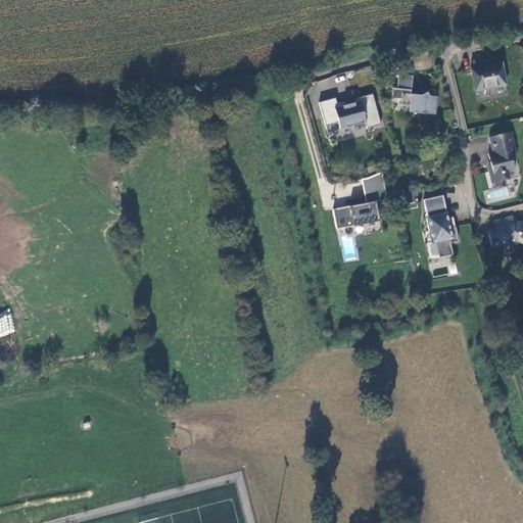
[(508,85),(504,61),(473,68),(478,90),(508,85)]
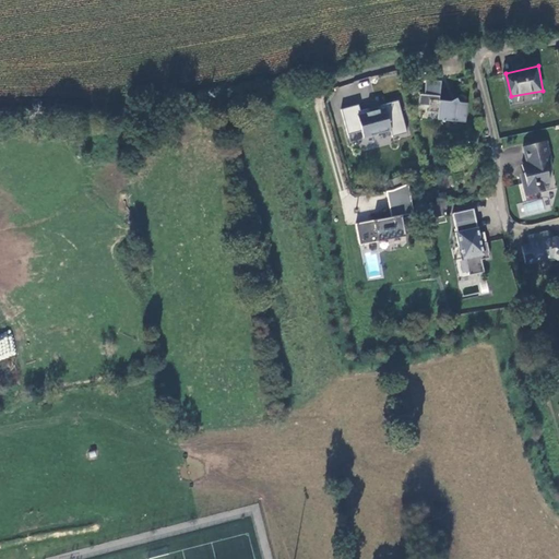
[(440,80),(424,80),(424,95),(419,94),(418,105),(429,106),(429,111),(438,113),(438,119),(466,119),(466,100),(459,100),(455,96),(450,99),(439,99),(440,80)]
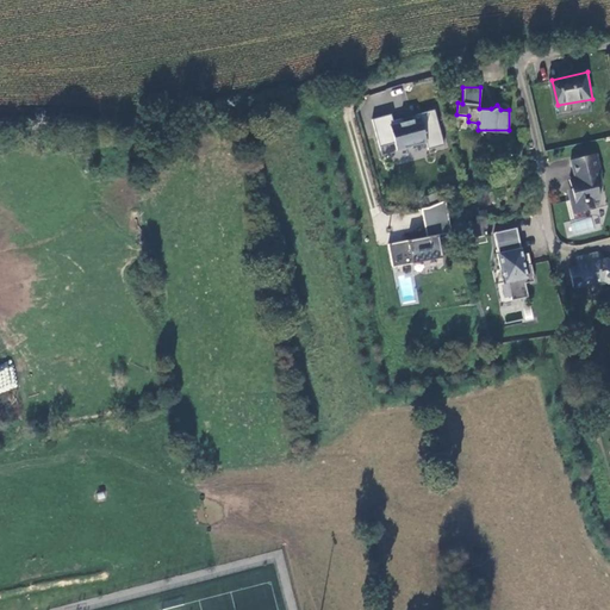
[(423,117),(375,128),(380,147),(427,137),(423,117)]
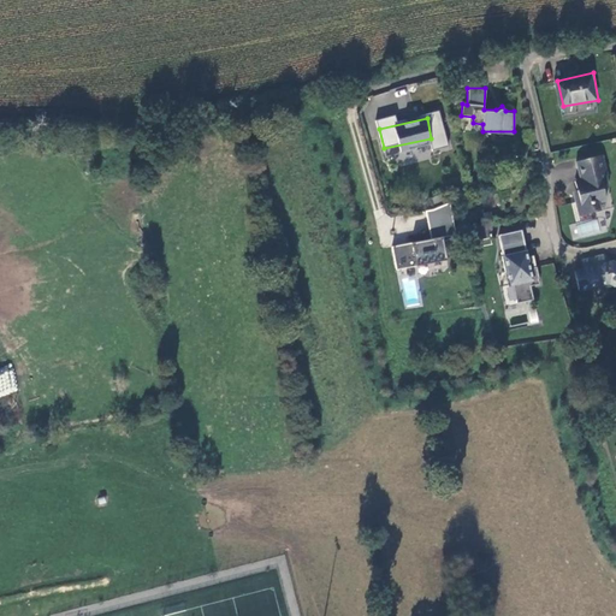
[(598,214),(596,206),(602,205),(609,203),(606,190),(612,189),(609,177),(611,176),(606,158),(580,164),(585,182),(579,183),(581,195),(578,201),(581,218),(598,214)]
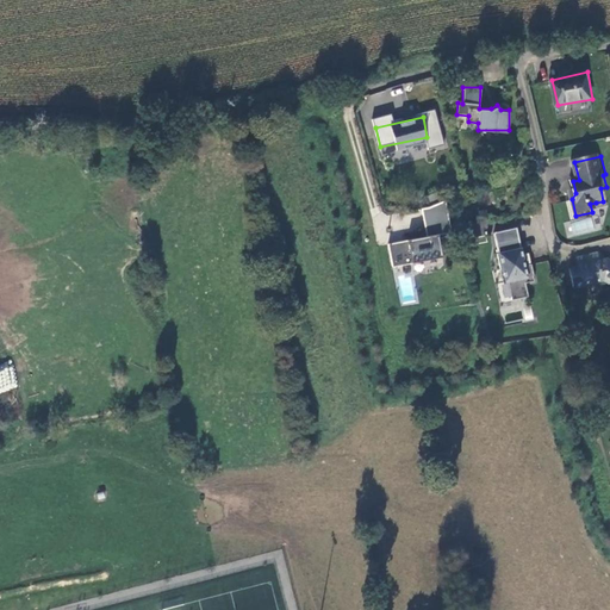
[(422,207),(427,237),(388,243),(393,267),(442,259),(439,234),(452,231),(446,204),(422,207)]
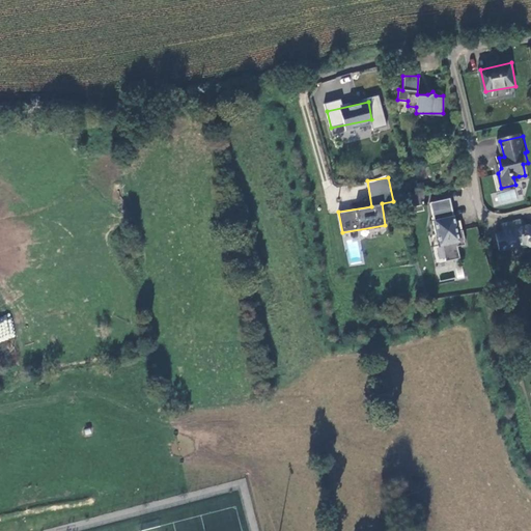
[(430,201),(435,219),(434,219),(437,232),(439,232),(441,244),(443,243),(446,259),(462,256),(458,245),(466,243),(466,239),(466,238),(464,228),(462,228),(459,221),(456,221),(455,219),(451,196),(430,201)]
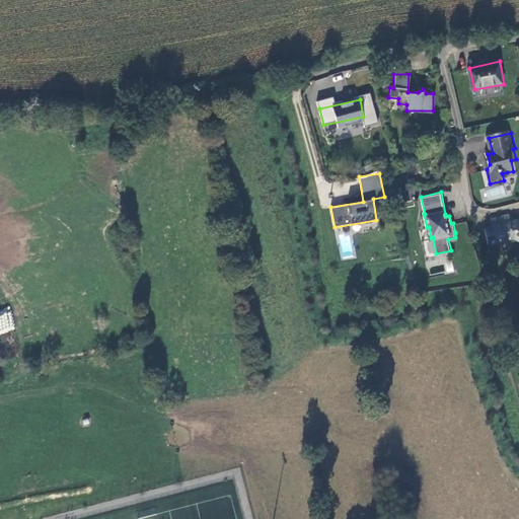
[(518,220),(516,219),(514,220),(509,220),(508,215),(508,213),(490,217),(492,224),(483,226),(487,242),(512,237),(518,241),(518,220)]
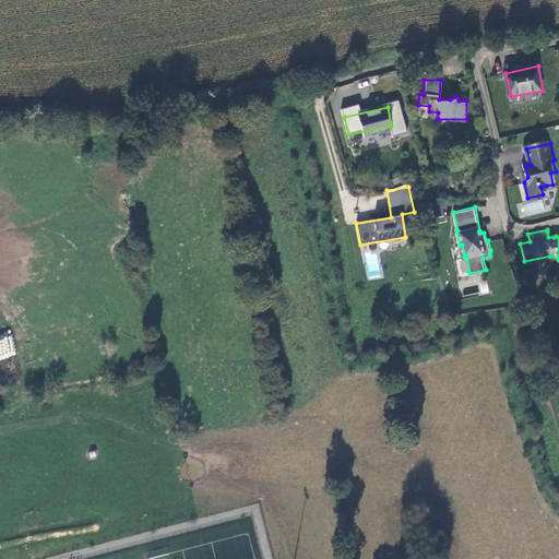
[(0,333),(0,359),(18,353),(9,331),(0,333)]
